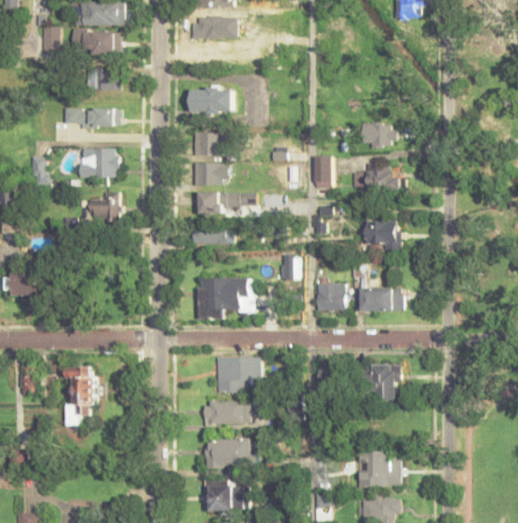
[(123,1),(78,1),(78,25),(123,25),(123,1)]
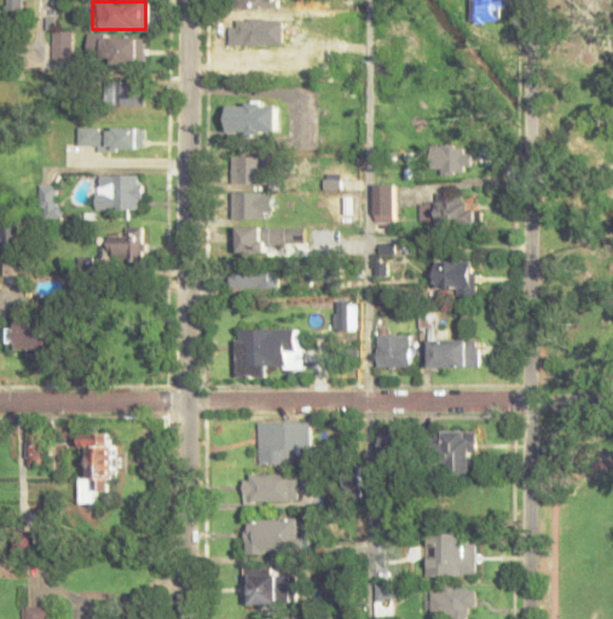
[(278,24),(224,24),(224,46),(278,46),(278,24)]
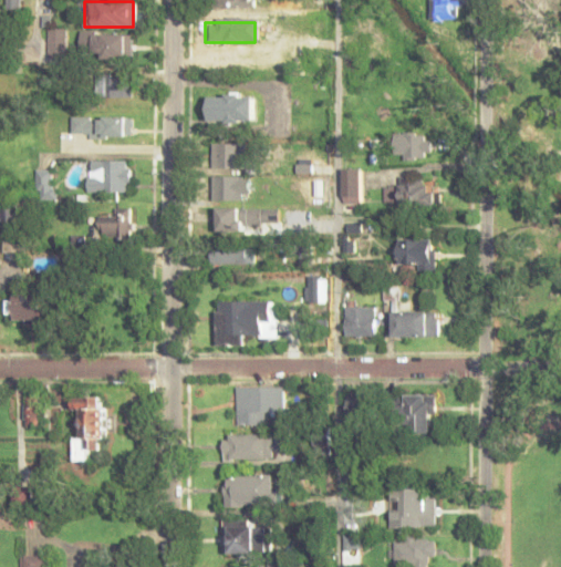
[(43,29),(43,55),(62,55),(62,29),(43,29)]
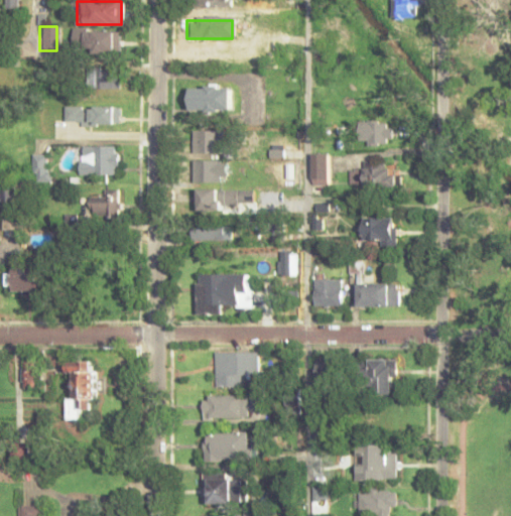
[(116,29),(71,29),(71,52),(116,52),(116,29)]
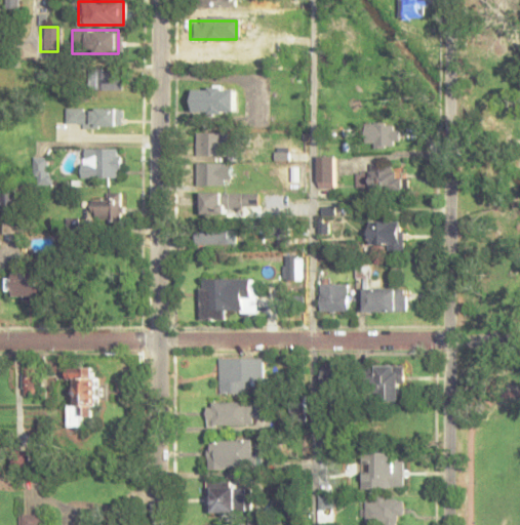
[(88,72),(88,90),(118,90),(118,72),(88,72)]
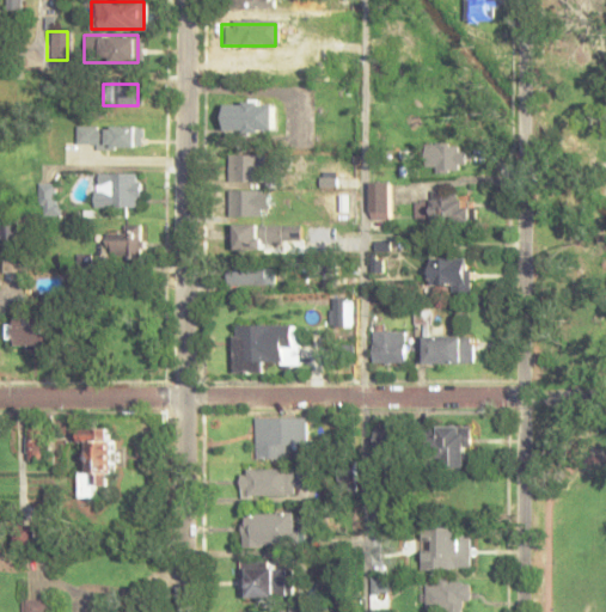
[(269,132),(269,102),(222,102),(222,132),(269,132)]
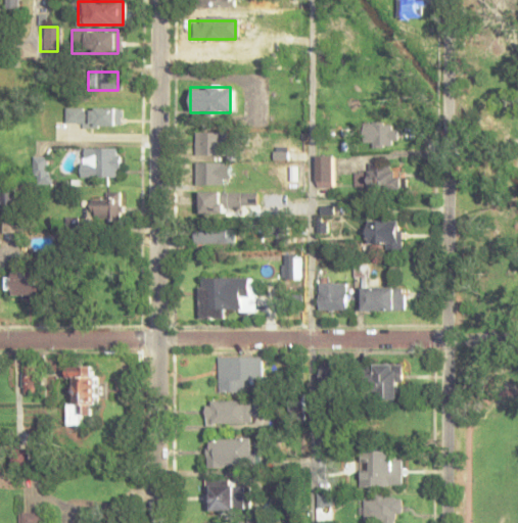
[(118,126),(118,107),(87,107),(87,126),(118,126)]
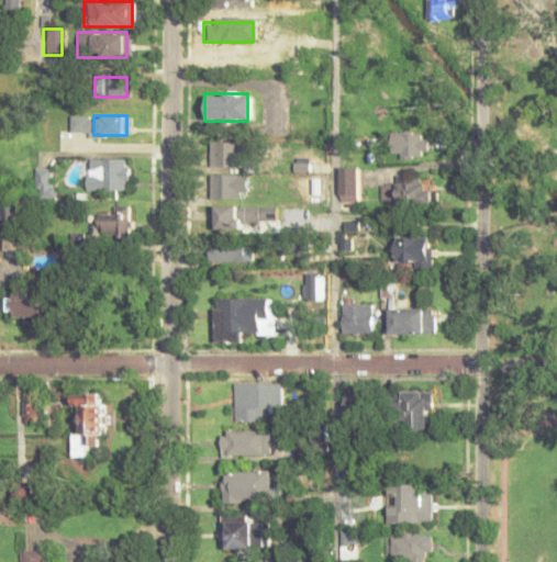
[(422,132),(391,132),(391,157),(422,157),(422,132)]
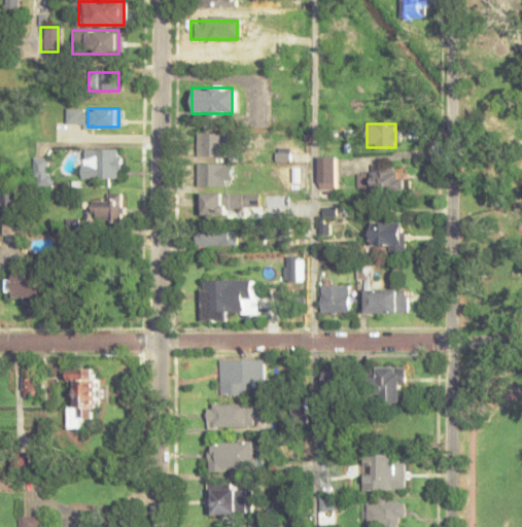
[(194,156),(222,156),(222,133),(194,133),(194,156)]
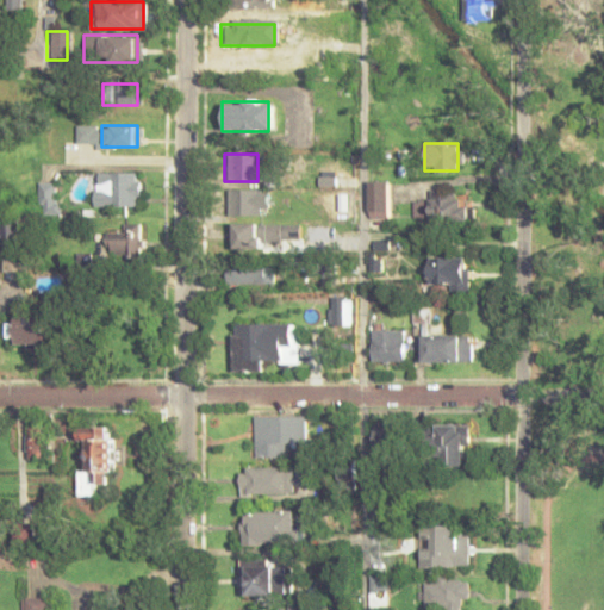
[(91,206),(137,206),(137,173),(91,173),(91,206)]
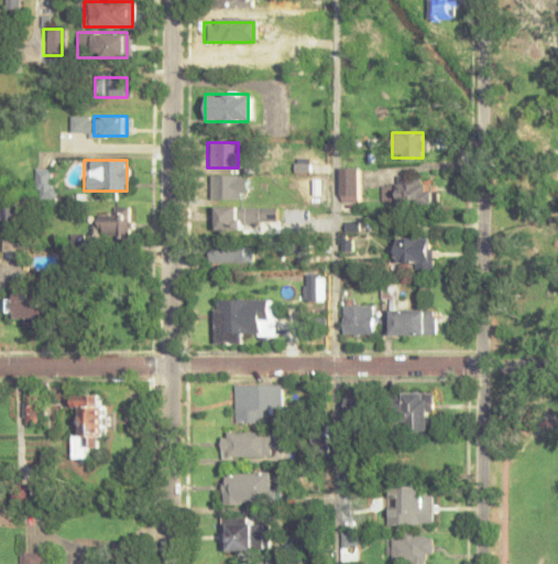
[(337,201),(356,201),(356,167),(337,167),(337,201)]
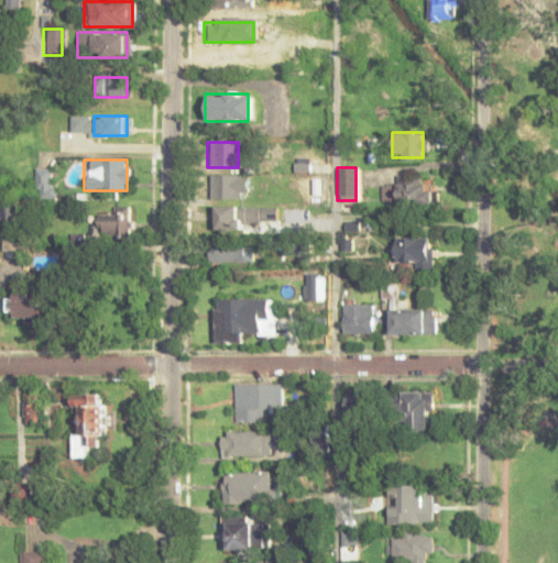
[(33,196),(47,196),(47,168),(33,168),(33,196)]
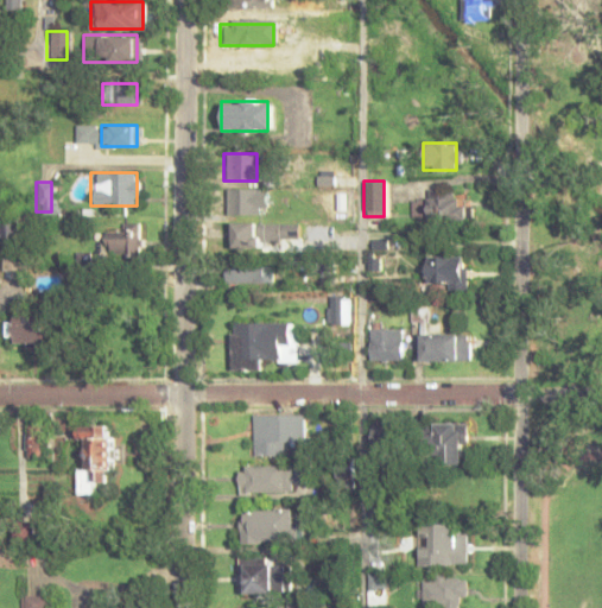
[(223,214),(259,214),(259,189),(223,189),(223,214)]
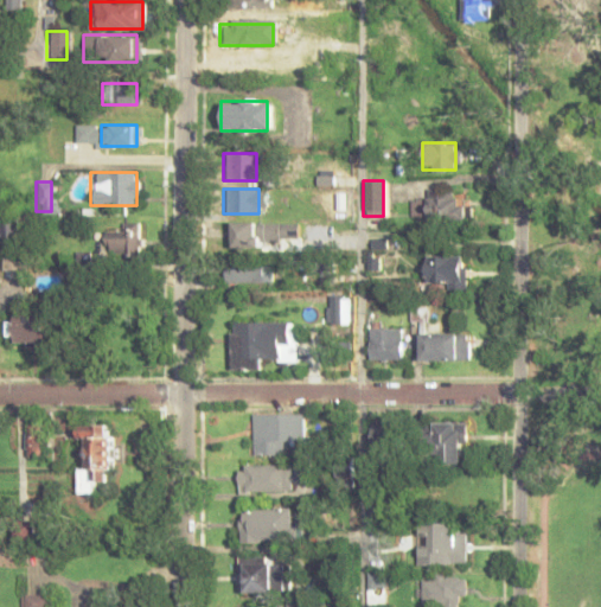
[(408,200),(407,218),(462,218),(462,193),(423,192),(423,200),(408,200)]
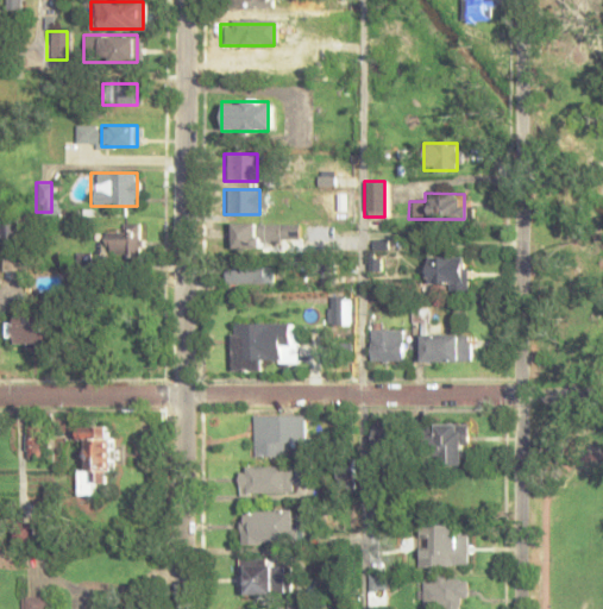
[(0,238),(24,238),(24,215),(0,215),(0,238)]
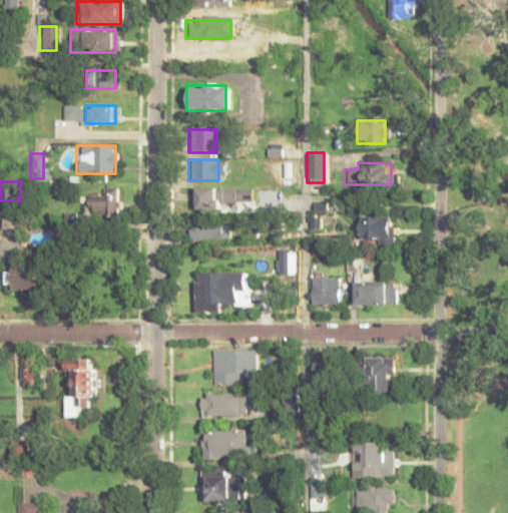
[(99,196),(87,196),(87,215),(115,215),(115,187),(99,187),(99,196)]
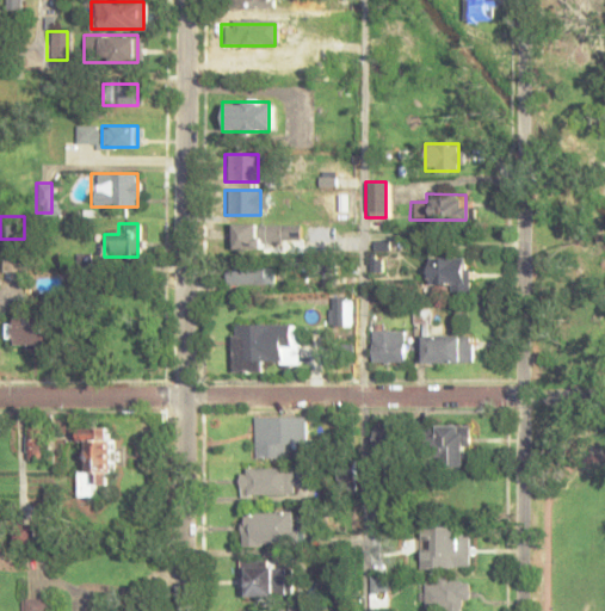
[(229,245),(292,245),(292,223),(229,223),(229,245)]
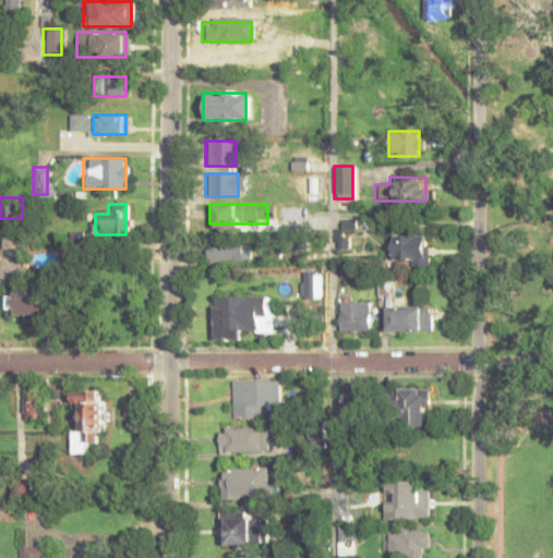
[(427,264),(427,234),(389,234),(389,264),(427,264)]
